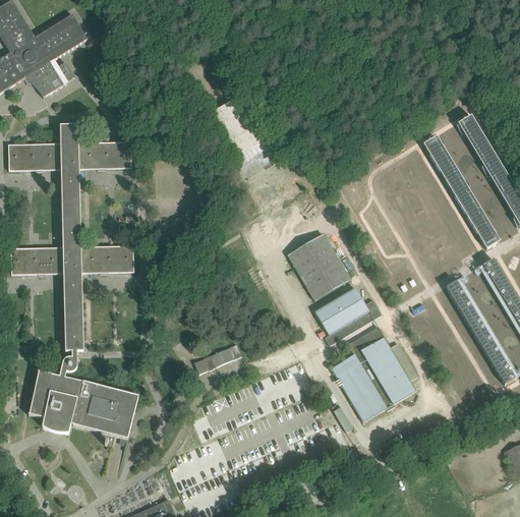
[(0,35),(9,51),(0,56),(0,91),(25,76),(39,90),(43,96),(74,76),(65,61),(58,65),(54,59),(87,39),(71,13),(34,36),(12,0),(9,0),(0,5),(0,35)]
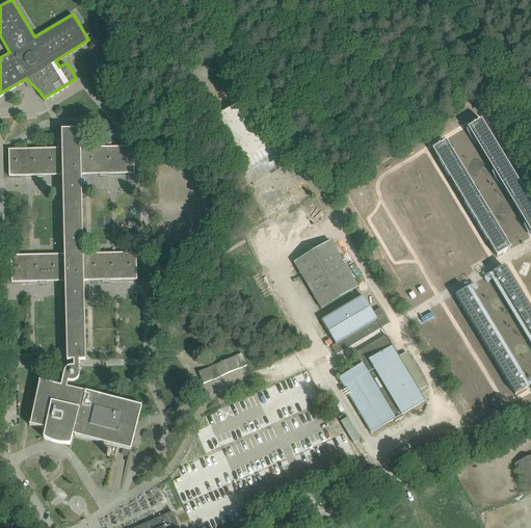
[(530,200),(481,116),(470,124),(530,225),(530,200)]
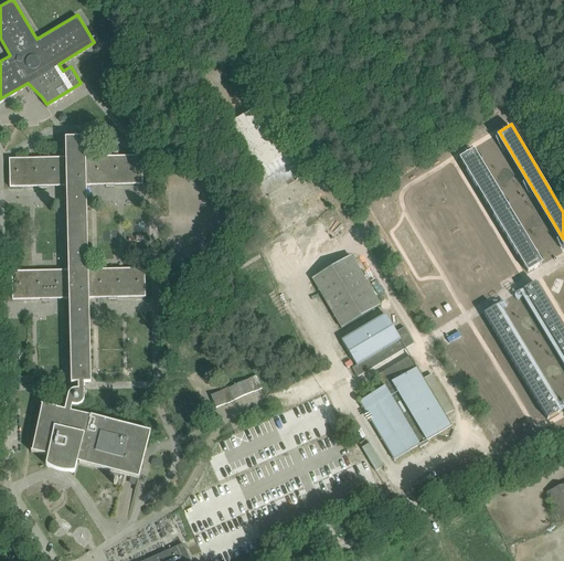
[(65,154),(9,156),(9,183),(38,183),(38,184),(46,184),(46,182),(46,178),(57,177),(61,182),(65,182),(67,267),(11,268),(12,296),(40,296),(40,297),(49,296),(49,295),(49,290),(60,289),(63,295),(68,295),(71,379),(77,379),(77,387),(75,385),(74,385),(73,387),(71,387),(70,388),(68,389),(68,390),(67,391),(67,392),(64,406),(55,405),(55,404),(41,401),(31,448),(45,452),(46,448),(48,448),(45,462),(45,463),(46,463),(48,463),(48,464),(49,464),(49,465),(50,465),(51,465),(51,466),(52,466),(53,466),(53,467),(54,467),(55,467),(56,468),(57,468),(59,468),(60,468),(61,469),(62,469),(63,469),(64,469),(65,469),(66,469),(67,469),(68,469),(70,469),(71,469),(72,469),(73,469),(74,469),(77,455),(78,456),(78,459),(129,473),(137,474),(138,475),(140,464),(149,427),(89,412),(89,413),(70,409),(72,402),(74,402),(75,402),(77,402),(80,401),(82,399),(82,397),(83,394),(83,379),(89,379),(87,295),(93,294),(96,289),(107,288),(107,294),(107,296),(116,295),(116,294),(145,293),(144,265),(87,266),(85,181),(91,181),(93,177),(104,176),(105,181),(105,182),(113,182),(113,181),(141,180),(141,152),(84,154),(84,135),(64,135),(65,154)]
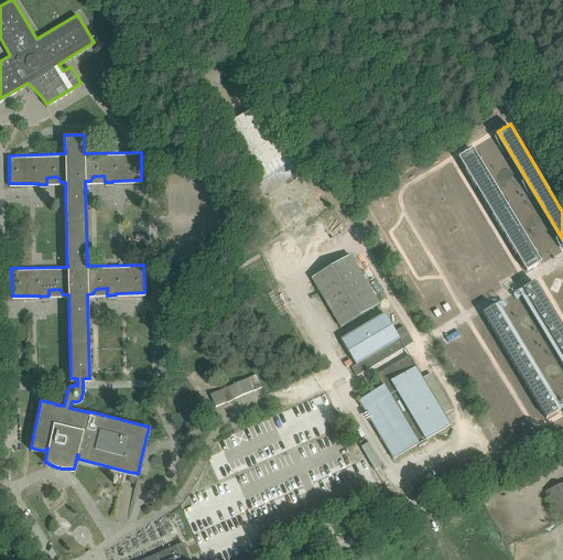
[(469,148),(458,154),(526,268),(538,260),(469,148)]
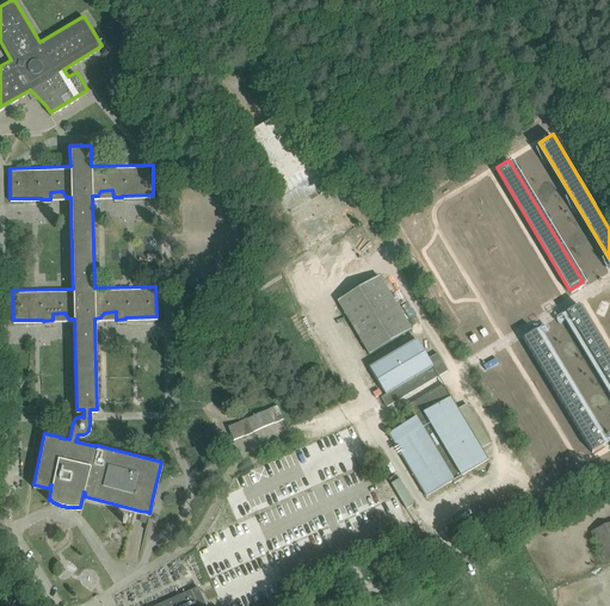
[(338,295),(369,350),(411,326),(379,271),(338,295)]
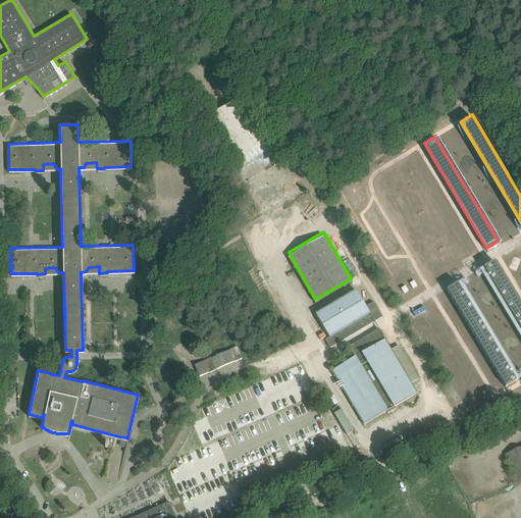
[(520,304),(493,258),(482,264),(520,328),(520,304)]
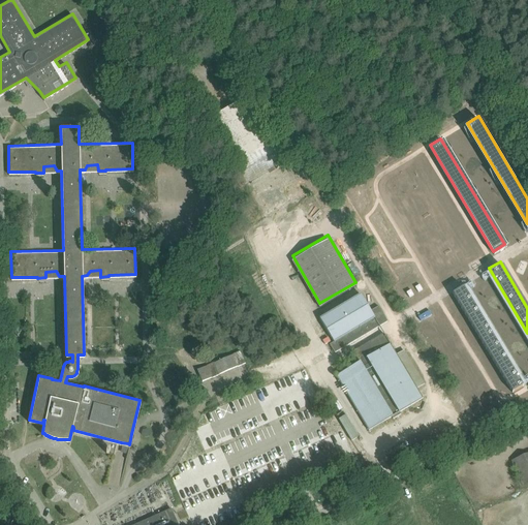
[(462,284),(452,290),(511,390),(522,383),(462,284)]
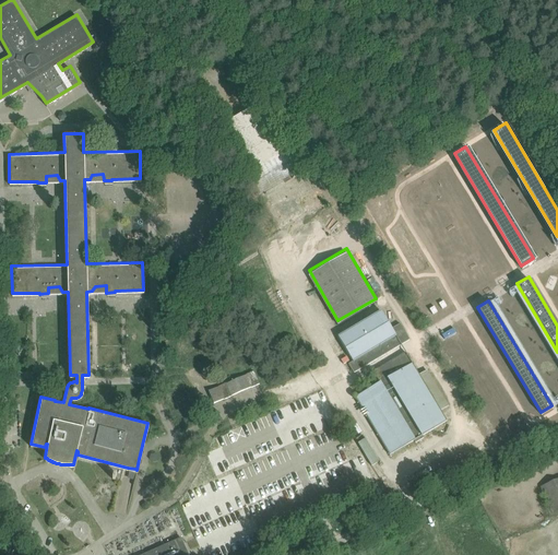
[(380,307),(336,332),(353,359),(348,362),(353,369),(408,335),(399,320),(391,326),(380,307)]
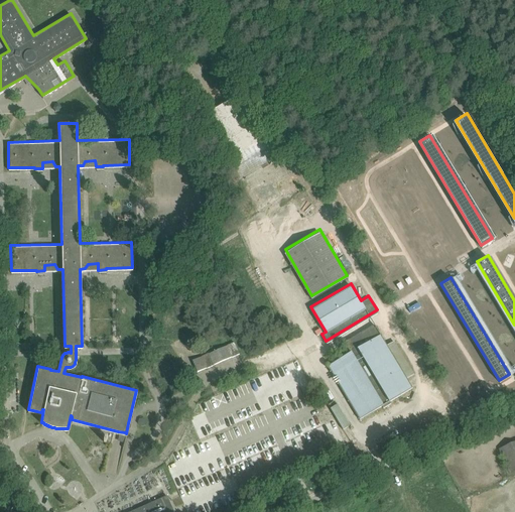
[(349,350),(327,363),(359,416),(381,403),(382,405),(390,400),(389,398),(411,385),(406,375),(413,371),(393,339),(386,343),(374,322),(343,340),(349,350)]
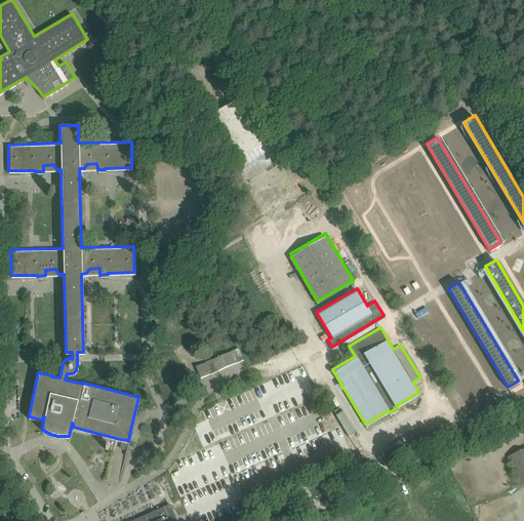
[(195,363),(200,375),(217,368),(243,357),(238,346),(195,363)]
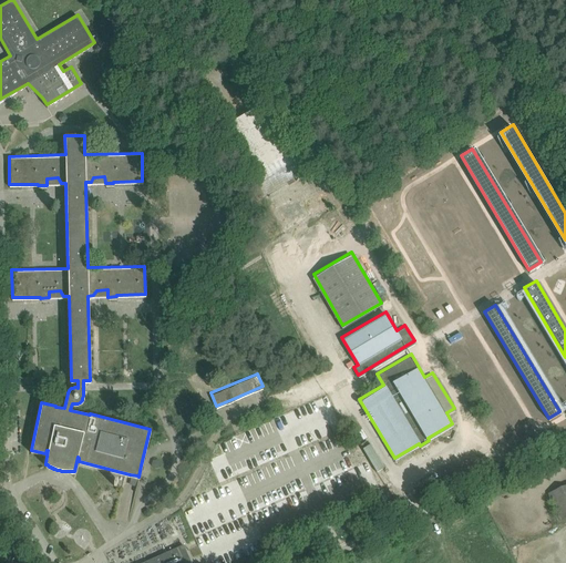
[(362,446),(364,450),(376,469),(384,463),(371,441),(362,446)]
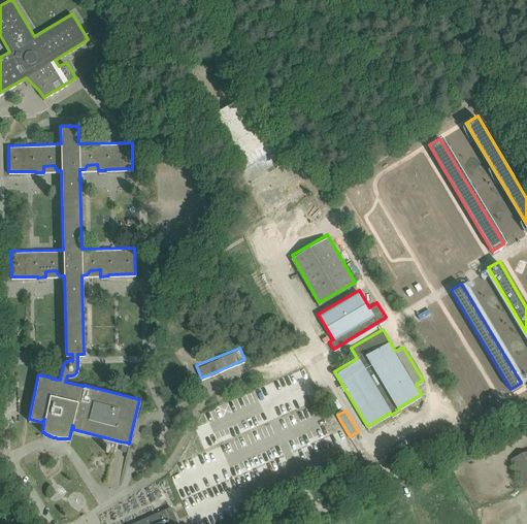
[(526,446),(508,455),(521,485),(526,482),(526,446)]
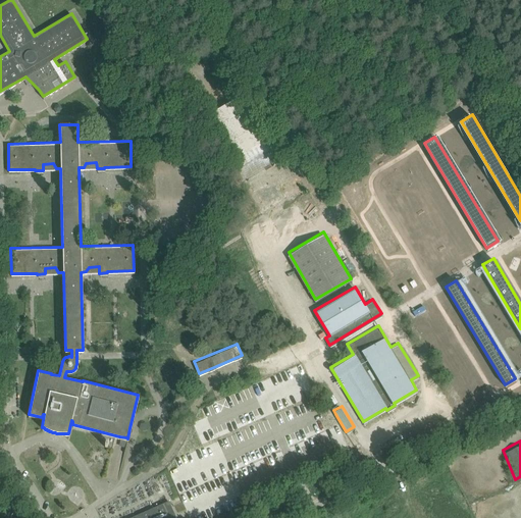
[(176,517),(168,499),(123,517),(176,517)]
